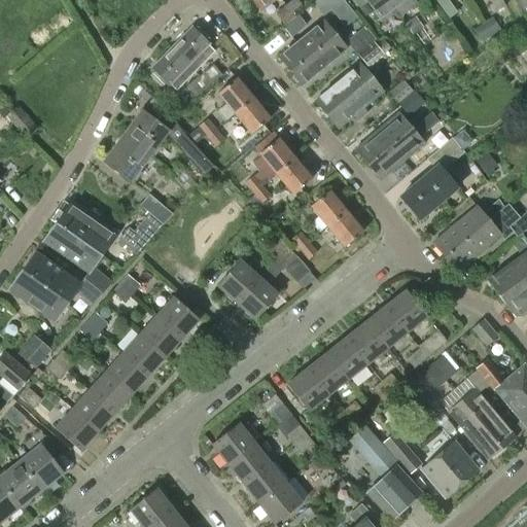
[(274,0),(249,0),(259,12),(274,0)]
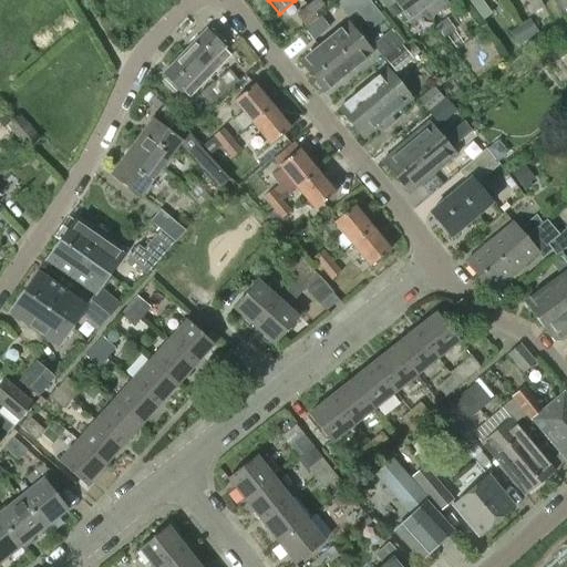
[(313,0),(307,7),(313,14),(323,6),(319,0),(313,0)]
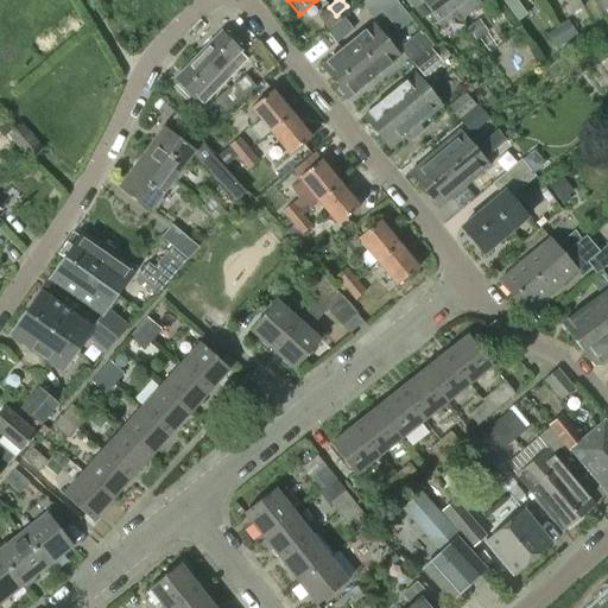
[(366,0),(360,5),(361,6),(372,20),(381,13),(393,26),(407,16),(394,0),(366,0)]
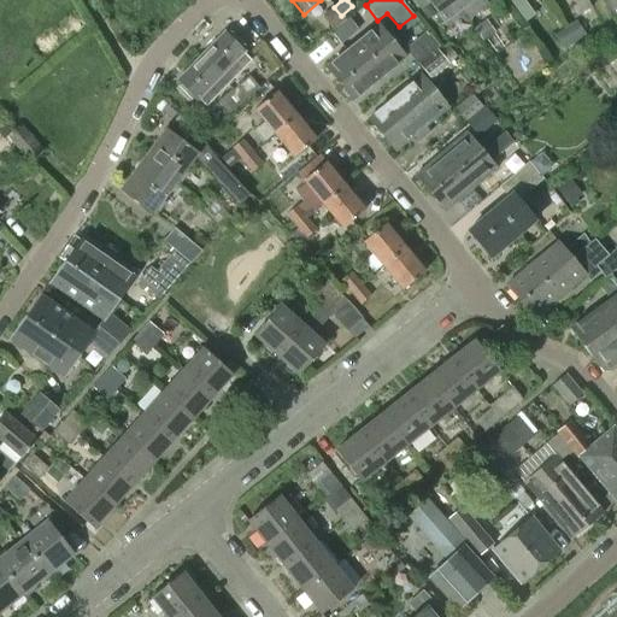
[(471,18),(458,0),(425,0),(447,28),(460,18),(465,23),(471,18)]
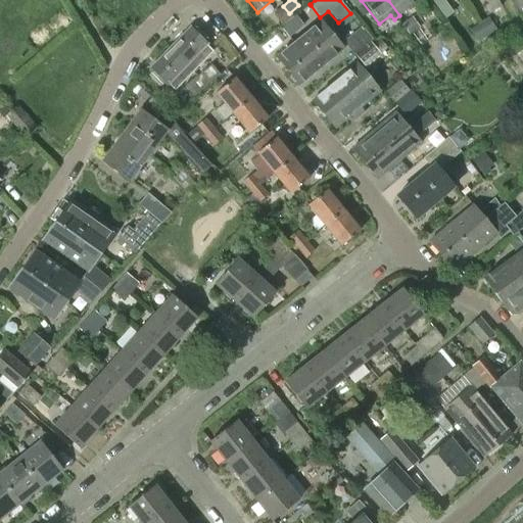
[(388,0),(399,15),(414,5),(409,0),(388,0)]
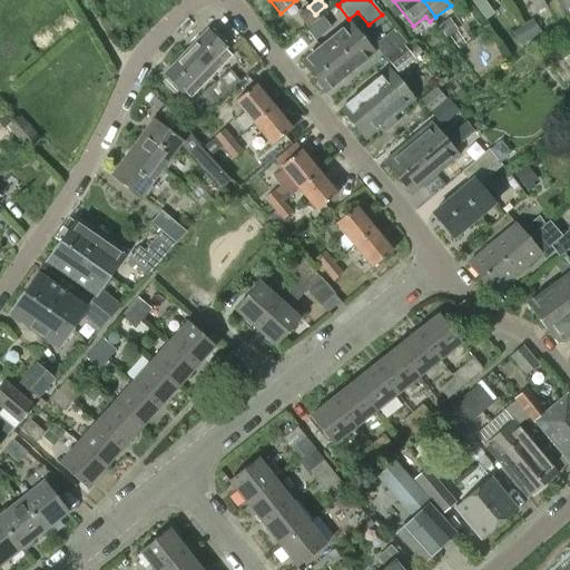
[(569,0),(558,0),(563,11),(564,10),(569,9),(569,0)]
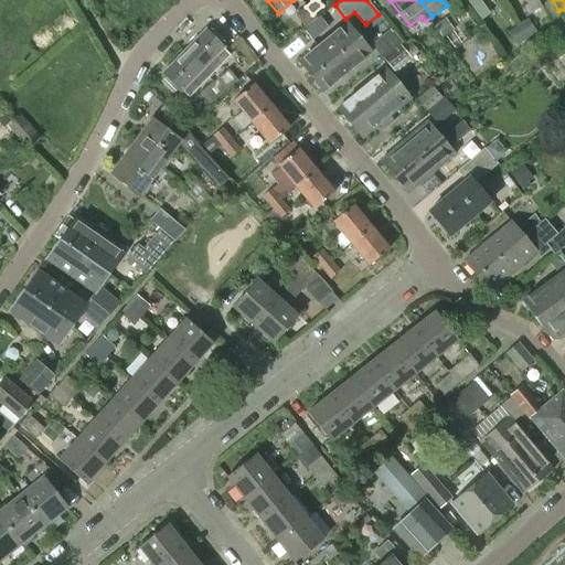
[(398,12),(392,3),(384,9),(391,18),(398,12)]
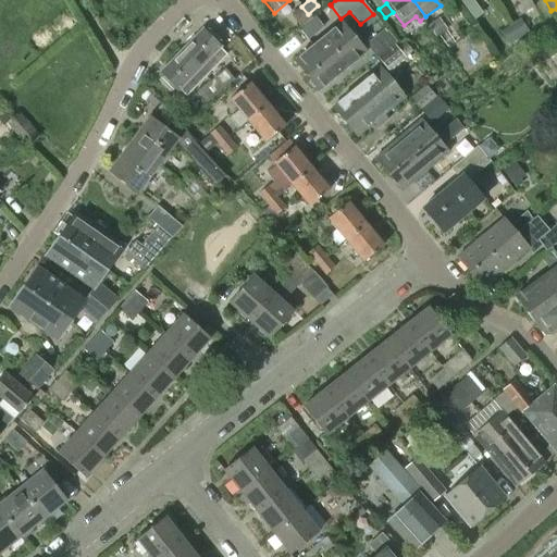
[(308,14),(301,7),(291,15),(297,23),(308,14)]
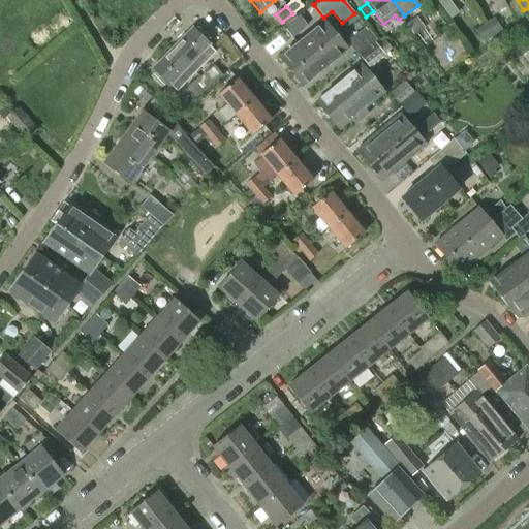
[(406,25),(413,36),(424,28),(416,18),(406,25)]
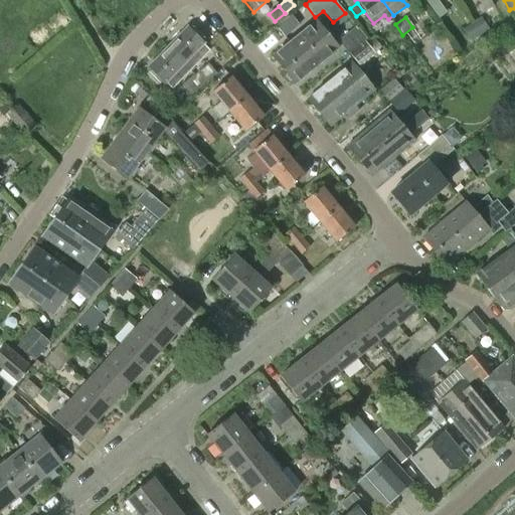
[(471,23),(479,35),(488,29),(480,18),(471,23)]
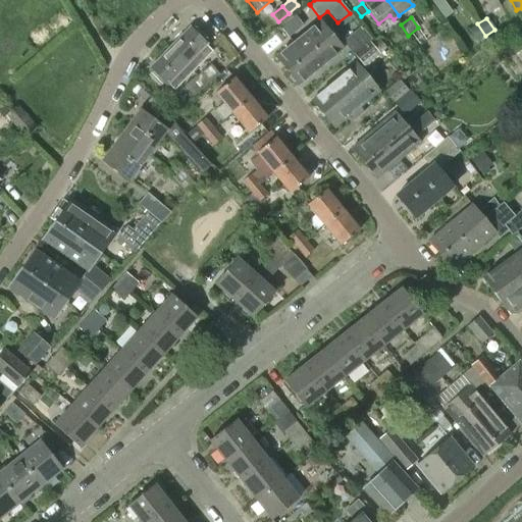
[(288,71),(331,36),(320,22),(276,58),(288,71)]
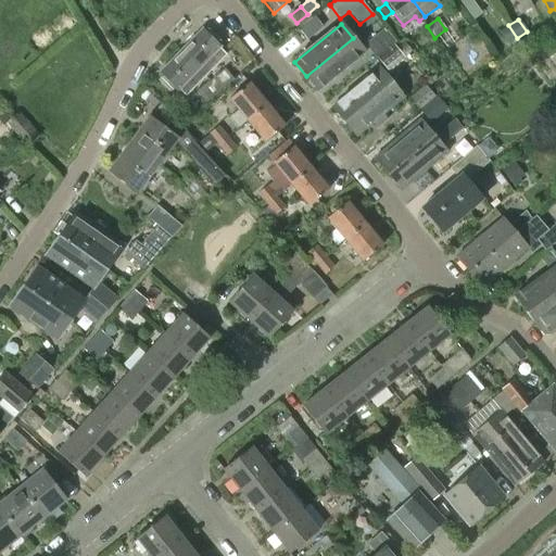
[(517,38),(508,25),(498,32),(507,45),(517,38)]
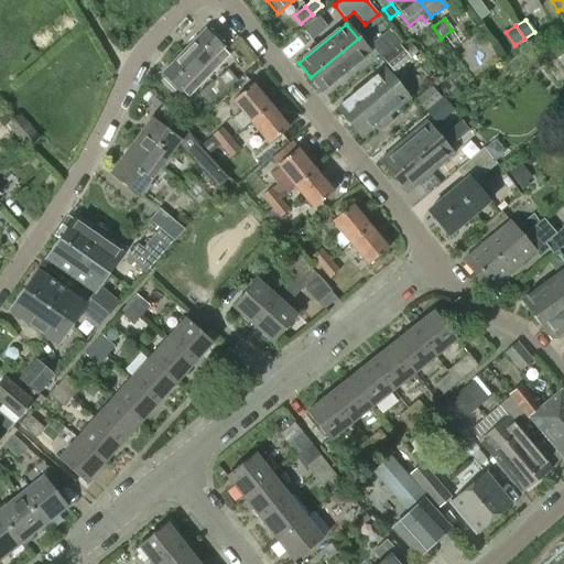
[(381,60),(382,60),(399,45),(401,43),(390,29),(369,45),(381,60)]
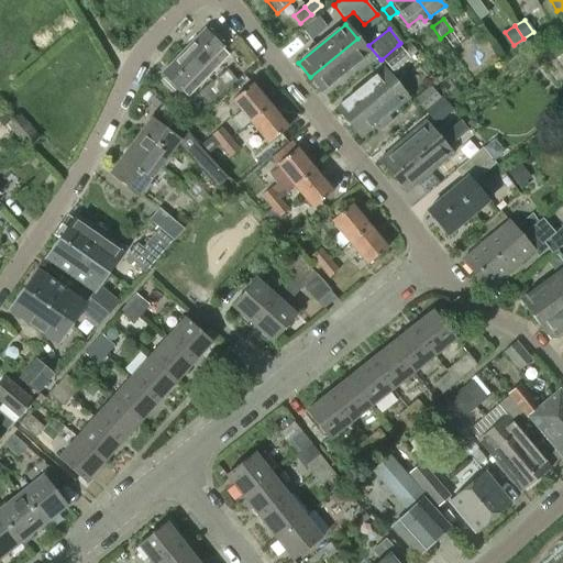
[(205,31),(184,53),(209,77),(230,56),(222,48),(222,47),(205,31)]
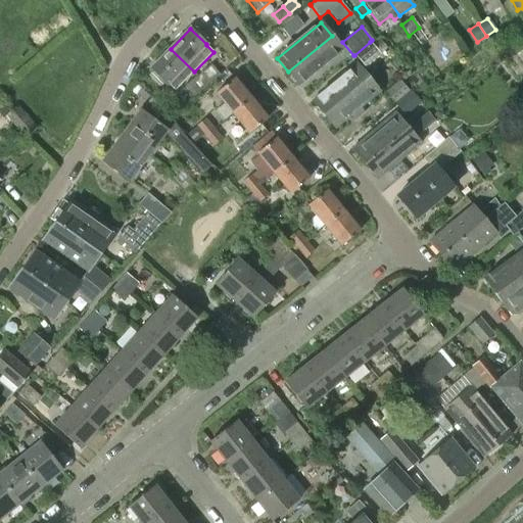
[(332,36),(288,72),(299,86),(343,50),(332,36)]
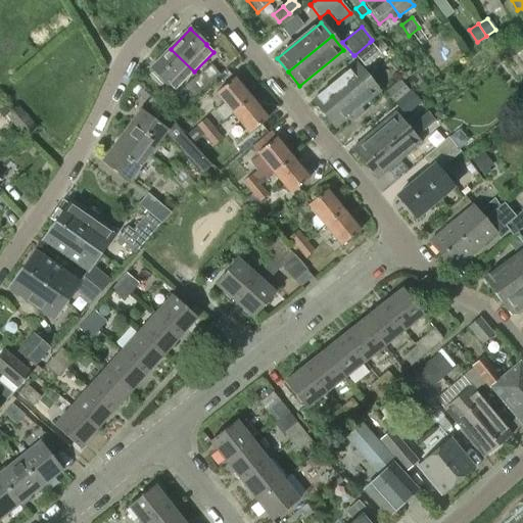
[(370,42),(354,55),(365,68),(381,55),(380,54),(387,49),(380,40),(373,45),(370,42)]
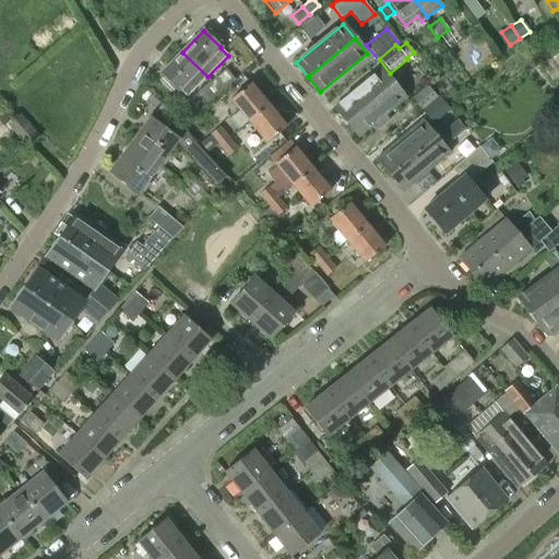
[(207,76),(182,52),(161,74),(178,92),(179,91),(187,97),(207,76)]
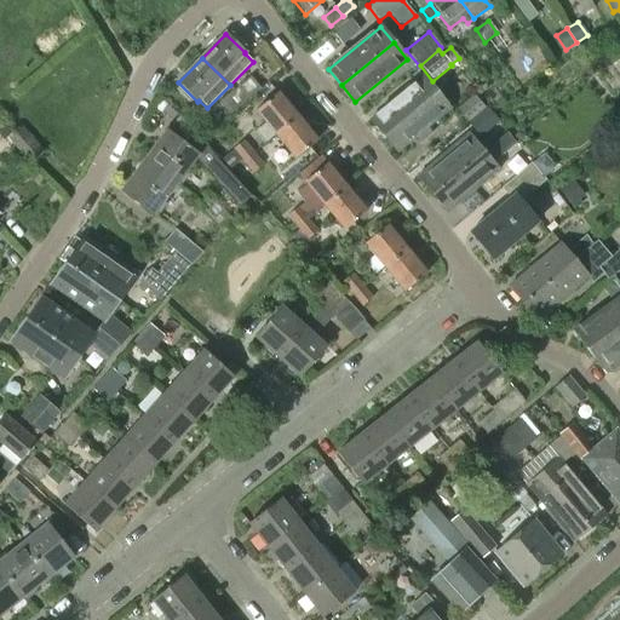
[(470,81),(477,75),(472,68),(465,74),(470,81)]
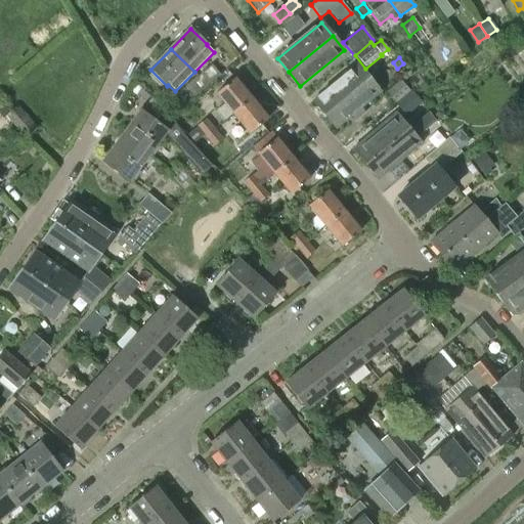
[(212,66),(199,76),(207,86),(220,77),(212,66)]
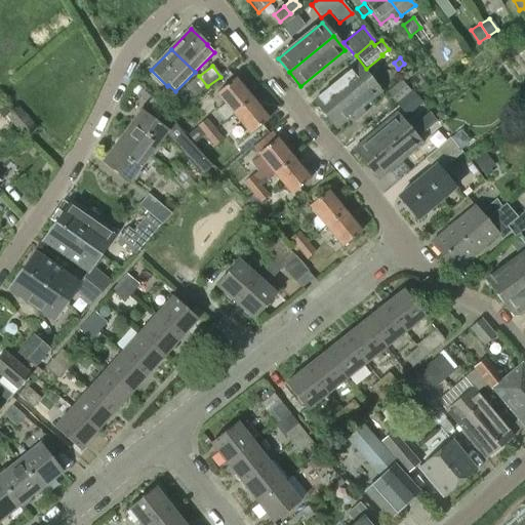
[(324,116),(368,79),(357,66),(313,102),(324,116)]
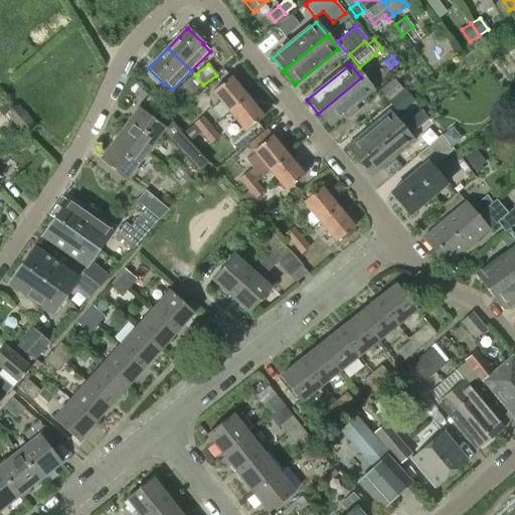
[(203,84),(195,74),(182,86),(187,92),(188,92),(190,95),(203,84)]
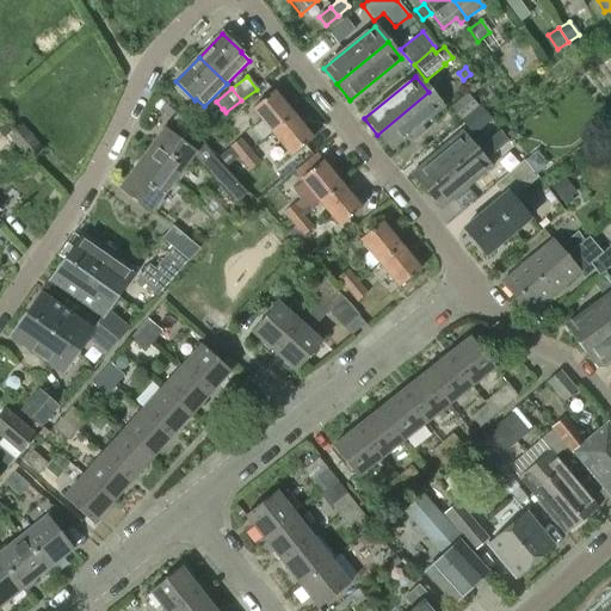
[(271,134),(294,115),(273,92),(252,110),(271,134)]
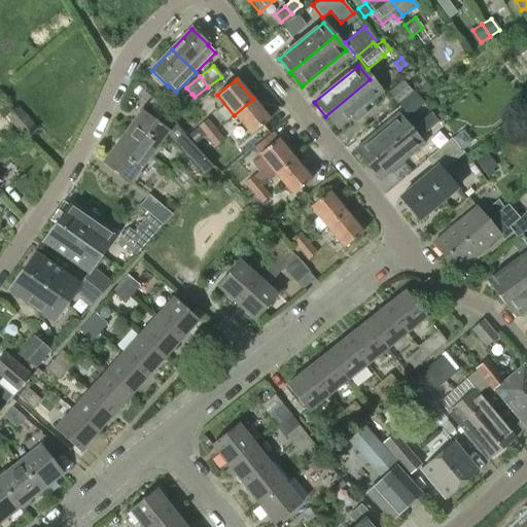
[(370,79),(325,116),(337,130),(354,116),(357,121),(366,113),(362,109),(382,94),(370,79)]
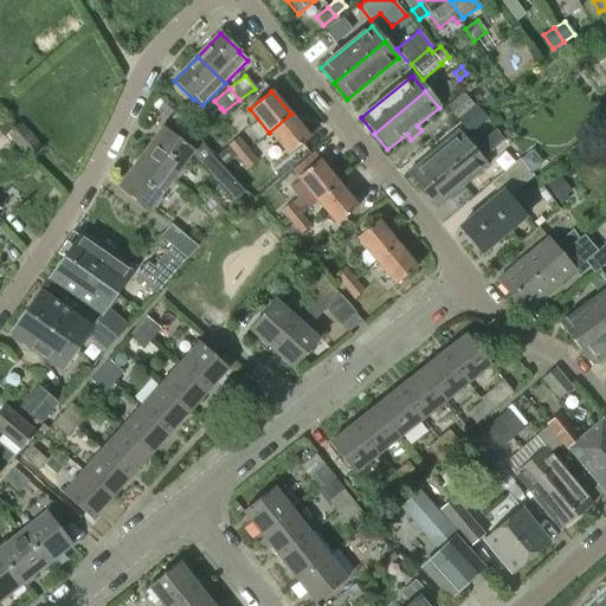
[(456,121),(458,120),(475,107),(463,92),(445,108),(456,121)]
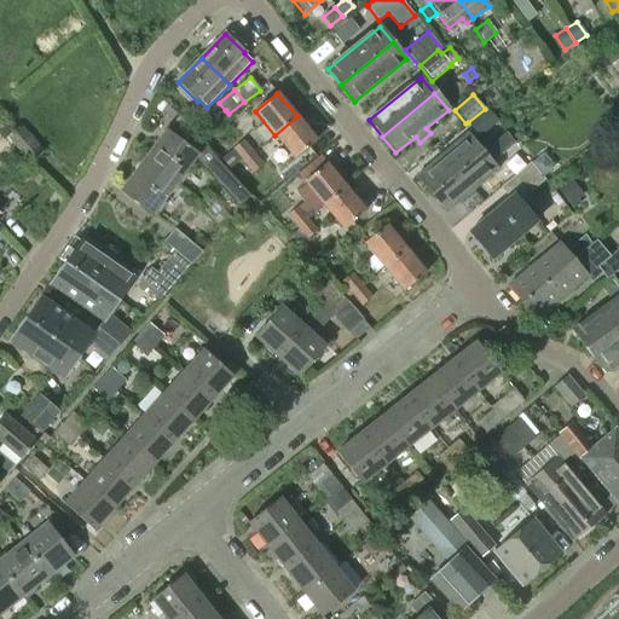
[(485,109),(468,122),(478,134),(490,125),(499,138),(505,133),(507,132),(495,117),(493,119),(485,109)]
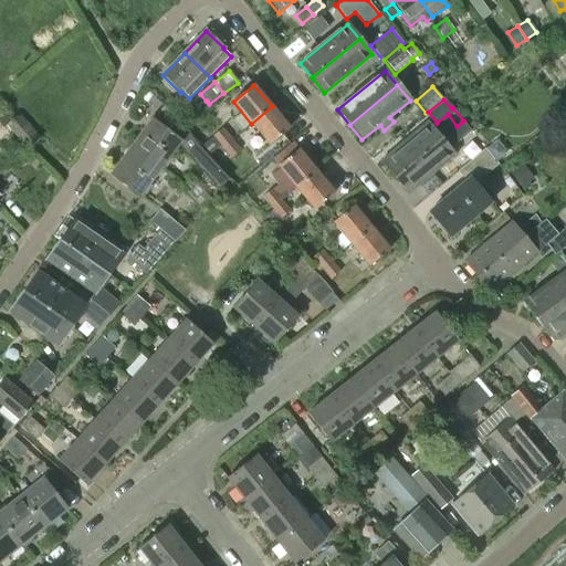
[(182,126),(163,106),(153,121),(152,121),(132,148),(159,169),(176,147),(188,157),(196,166),(218,191),(228,179),(223,174),(198,146),(190,135),(182,126)]
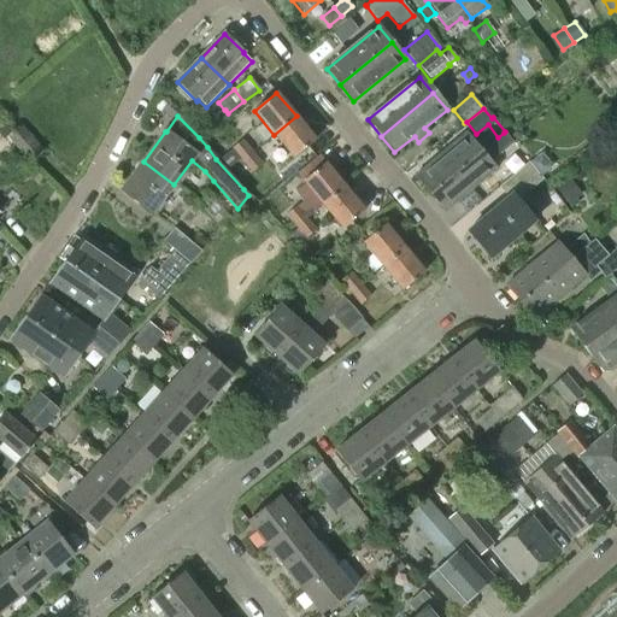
[(316,140),(297,116),(274,135),(293,159),(316,140)]
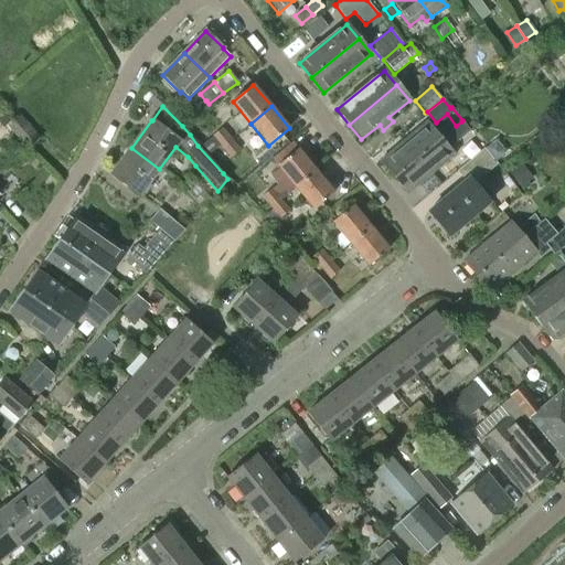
[(7,126),(28,149),(40,137),(19,115),(7,126)]
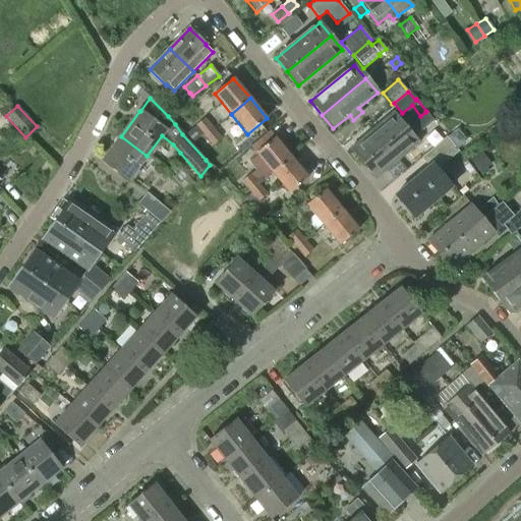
[(362,164),(406,126),(394,112),(349,149),(362,164)]
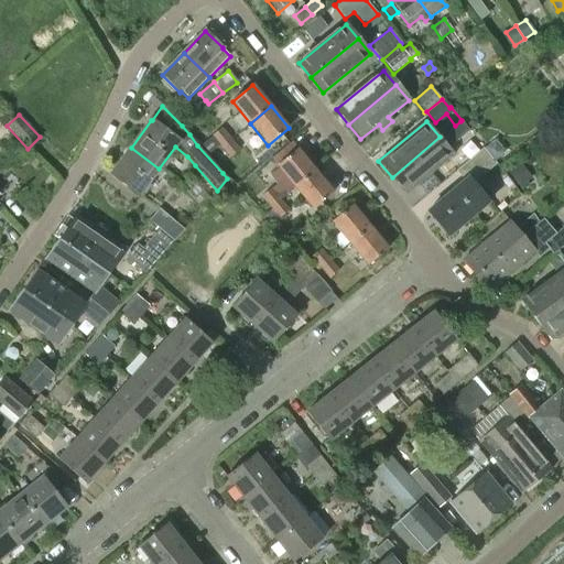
[(441,138),(440,137),(392,177),(405,194),(454,153),(448,148),(468,130),(461,121),(455,126),(441,138)]
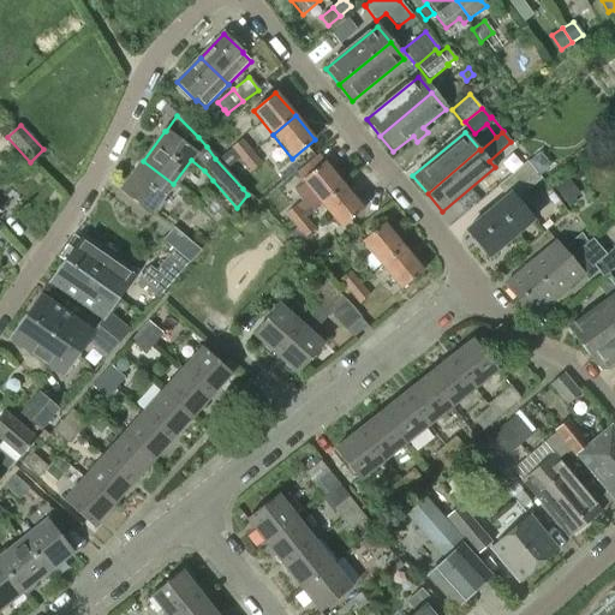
[(240,160),(251,151),(242,139),(231,148),(240,160)]
